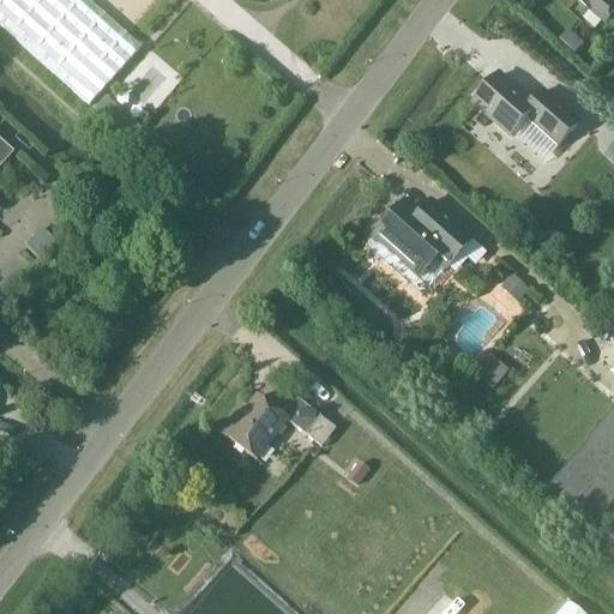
[(0,0),(0,26),(89,107),(142,48),(86,0),(0,0)]
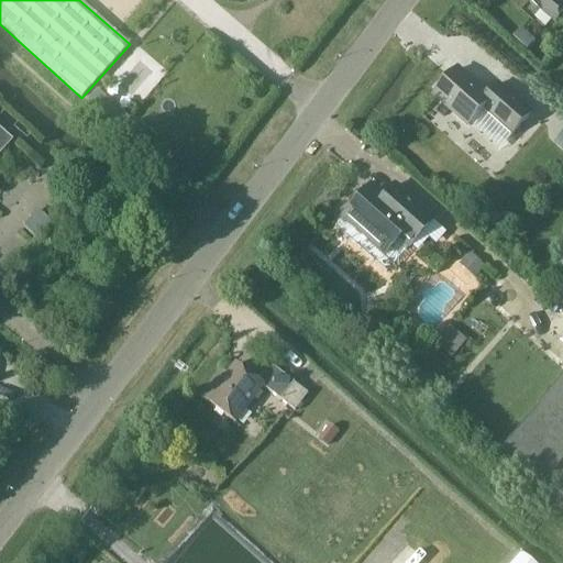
[(562,0),(532,0),(543,10),(558,22),(562,17),(562,0)]
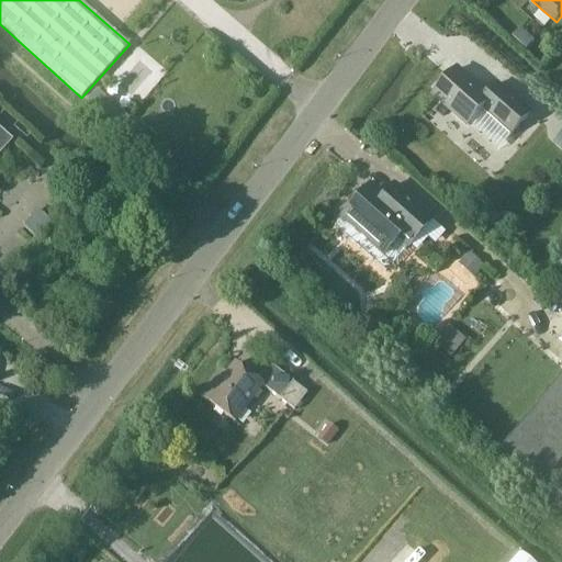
[(561,55),(549,70),(561,81),(561,55)]
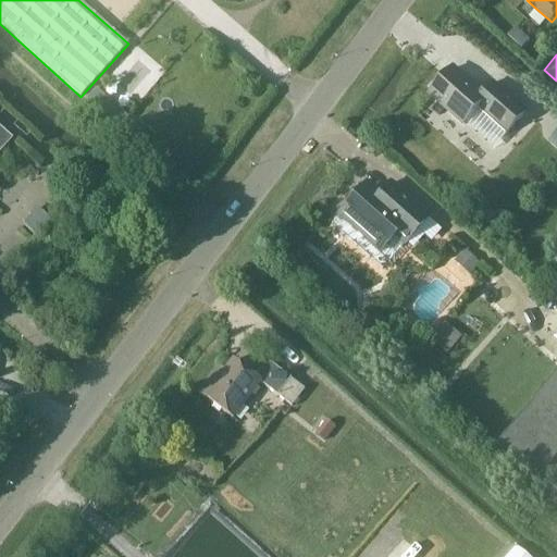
[(483,111),(495,122),(509,134),(528,112),(514,101),(494,83),(483,95),(454,69),(436,88),(436,93),(433,97),(465,125),(477,111),(483,111)]
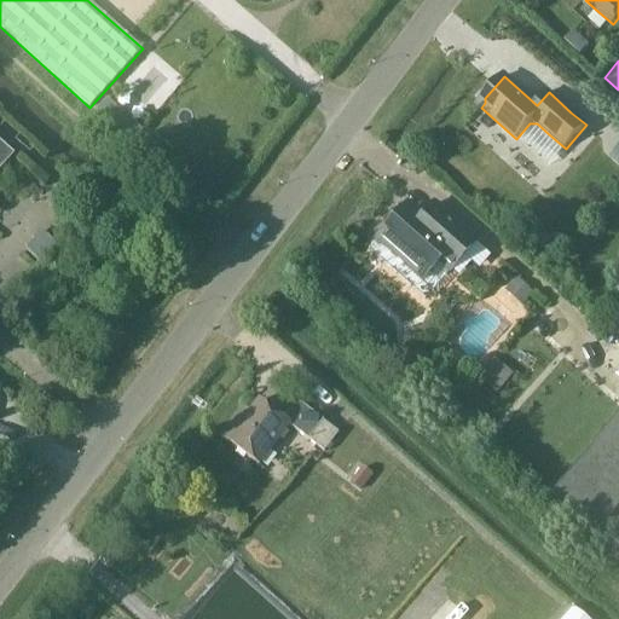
[(0,173),(16,156),(0,142),(0,173)]
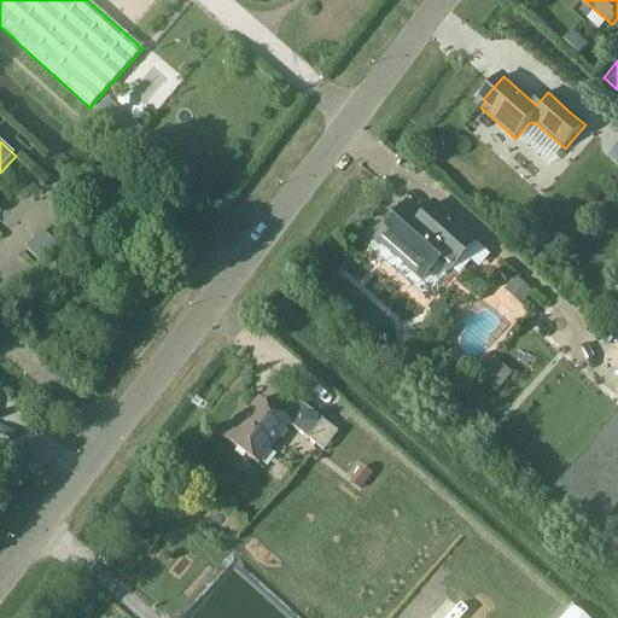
[(452,270),(476,243),(439,211),(426,225),(404,205),(377,238),(424,279),(439,261),(452,270)]
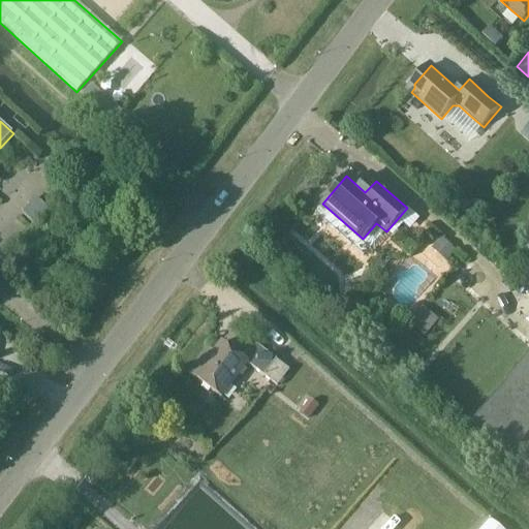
[(70,185),(64,180),(59,185),(65,191),(70,185)]
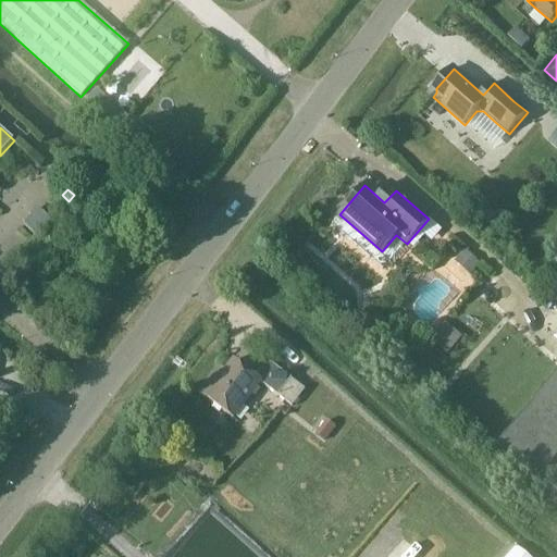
[(504,225),(505,215),(486,214),(485,224),(504,225)]
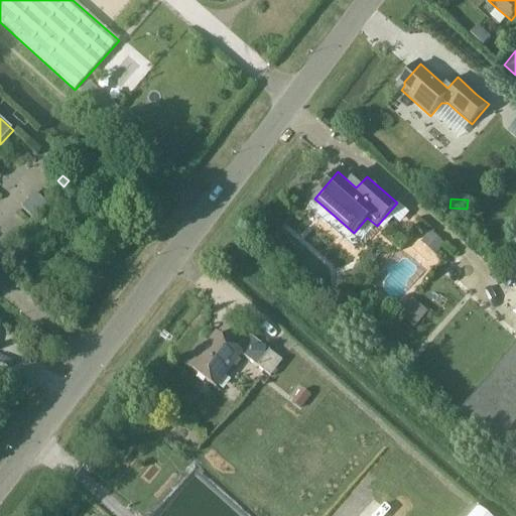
[(444,245),(430,233),(422,242),(436,254),(444,245)]
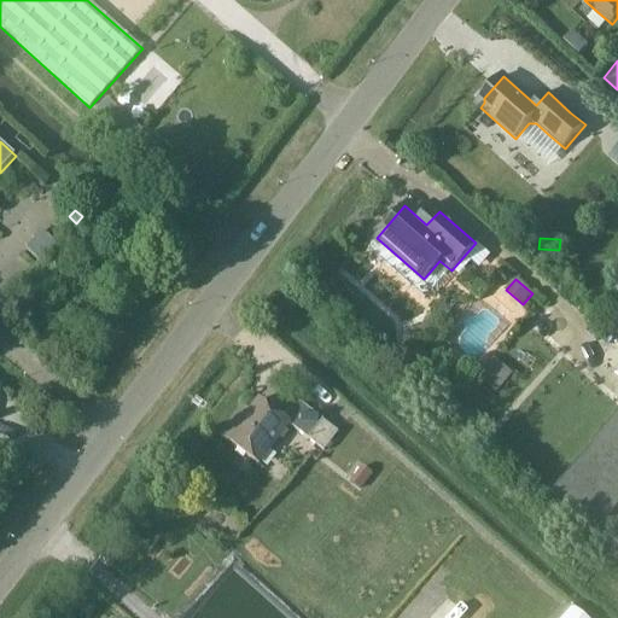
[(530,318),(524,312),(516,320),(523,326),(530,318)]
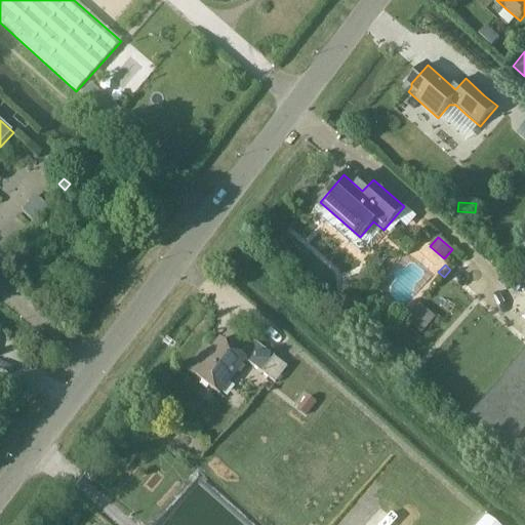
[(423,305),(410,313),(420,328),(434,320),(423,305)]
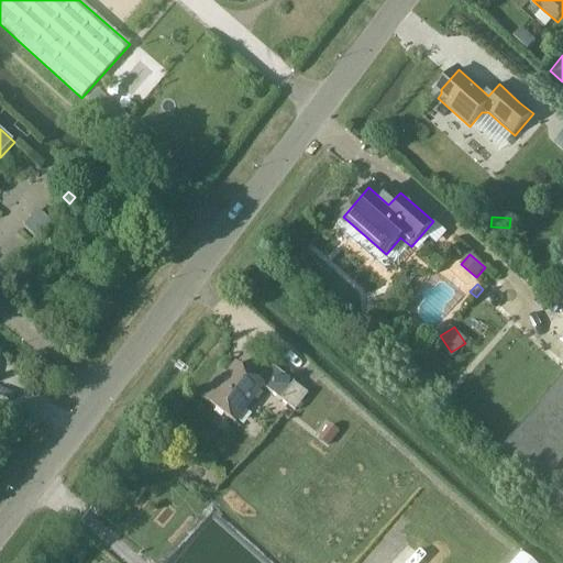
[(235,365),(219,385),(214,382),(201,398),(236,424),(264,387),(294,409),(306,394),(268,365),(257,381),(235,365)]
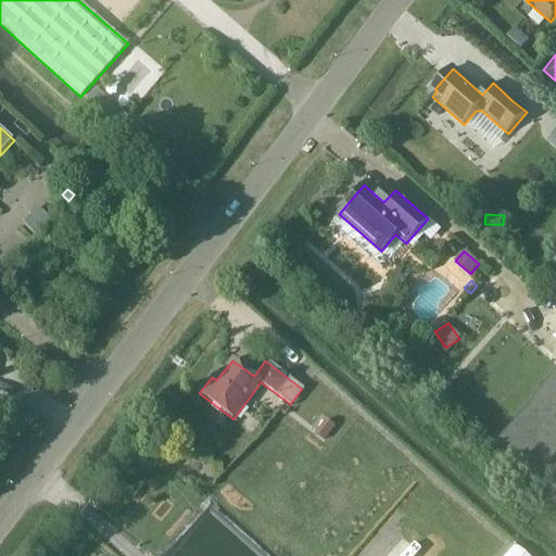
[(536,480),(555,456),(555,371),(494,444),(536,480)]
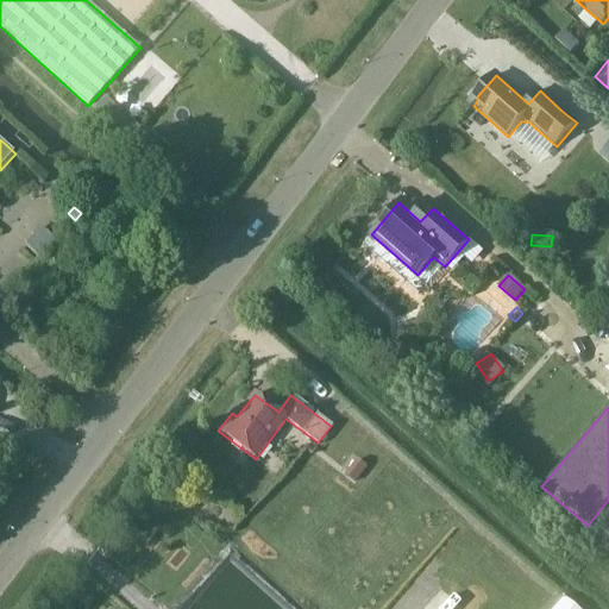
[(576,608),(564,597),(553,608),(576,608)]
